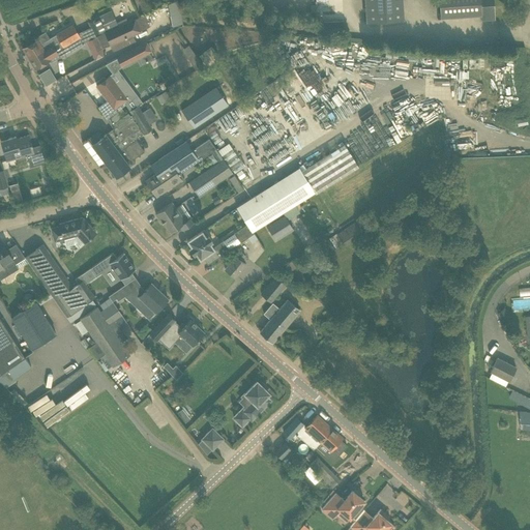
[(364,0),(366,23),(404,20),(402,0),(364,0)]
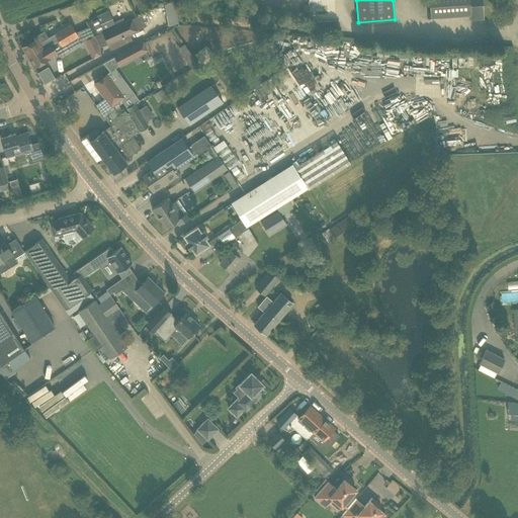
[(484,19),(482,0),(428,0),(430,17),(469,14),(470,20),(484,19)]
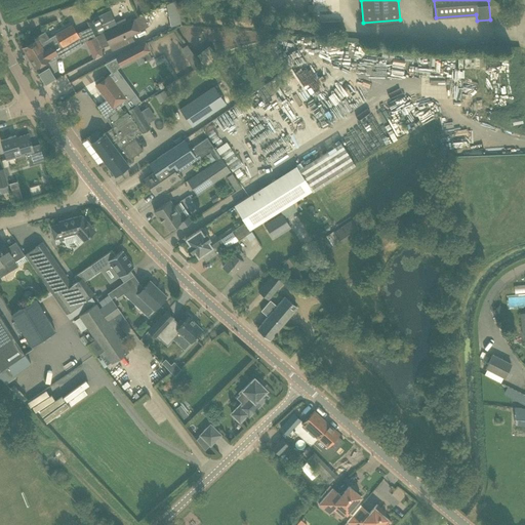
[(110,10),(86,22),(88,27),(93,37),(94,37),(95,37),(94,36),(104,32),(117,26),(110,10)]
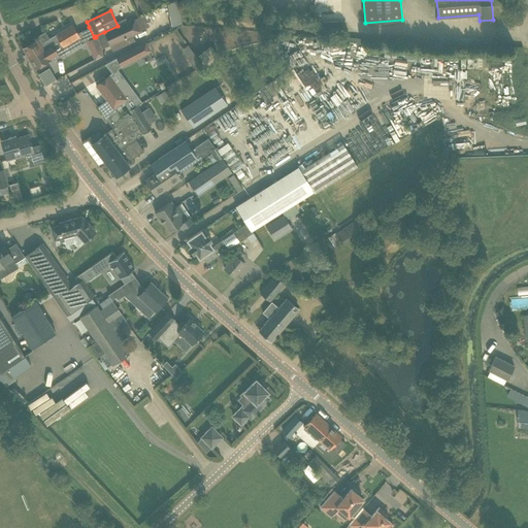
[(171,25),(179,24),(177,10),(169,11),(171,25)]
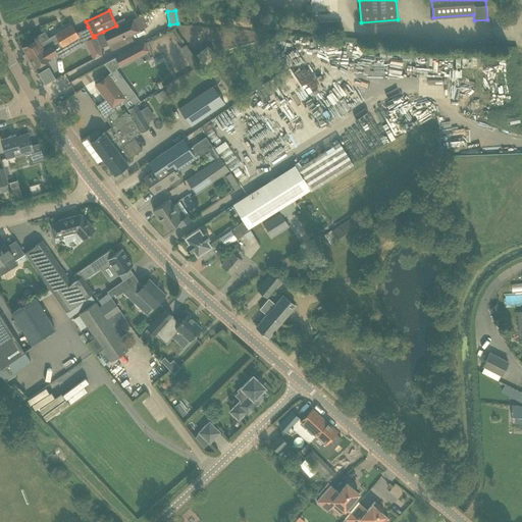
[(116,25),(103,32),(109,44),(127,36),(139,31),(133,18),(132,18),(116,25)]
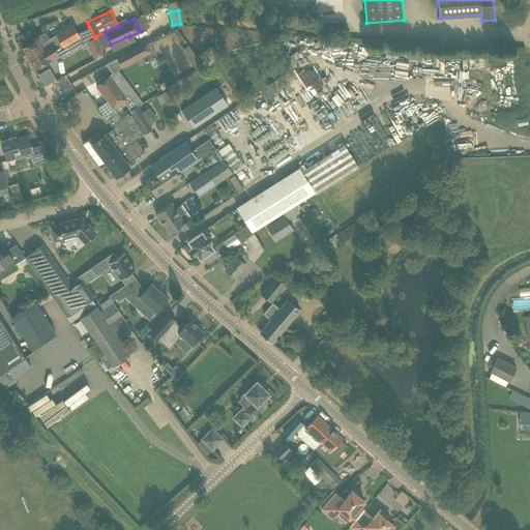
[(23,48),(22,48),(29,58),(57,41),(58,42),(66,37),(70,43),(80,38),(70,23),(48,37),(45,31),(35,36),(37,39),(31,42),(23,48)]
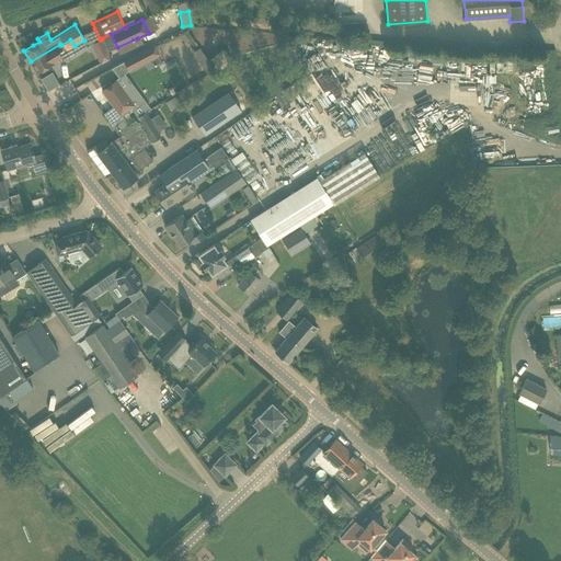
[(31,61),(37,73),(37,72),(53,64),(54,65),(63,59),(64,60),(71,55),(77,52),(88,46),(84,41),(75,46),(70,39),(61,45),(60,44),(31,61)]
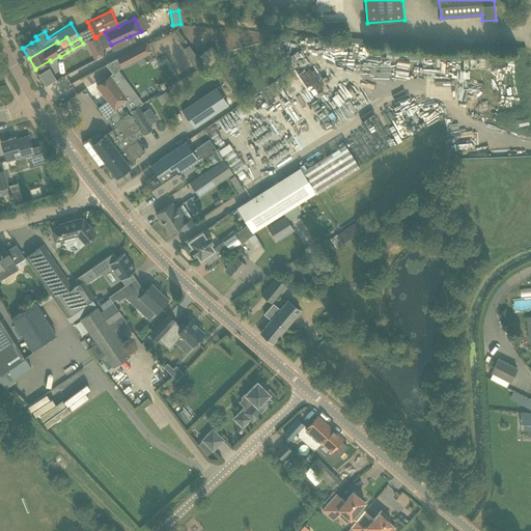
[(94,37),(86,42),(89,48),(99,44),(95,37),(94,37)]
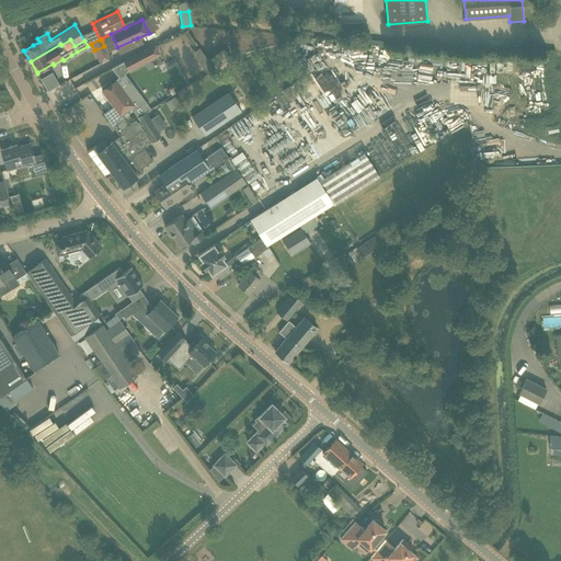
[(124,61),(128,70),(159,54),(155,45),(124,61)]
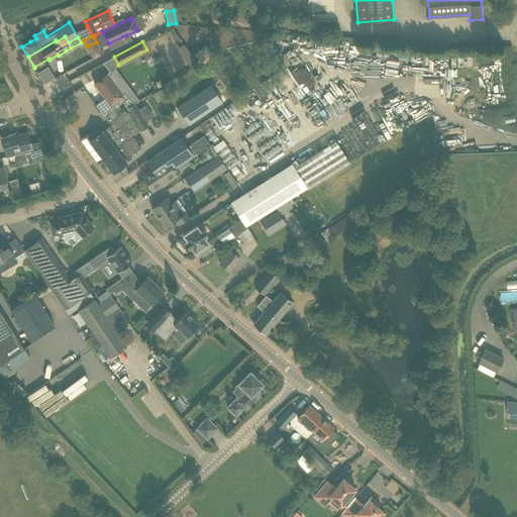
[(206,44),(194,54),(201,62),(212,53),(206,44)]
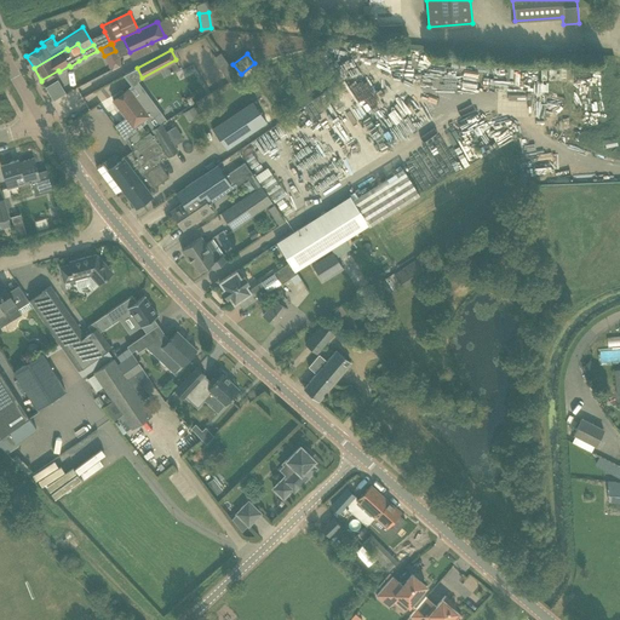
[(231,68),(223,73),(228,81),(236,76),(231,68)]
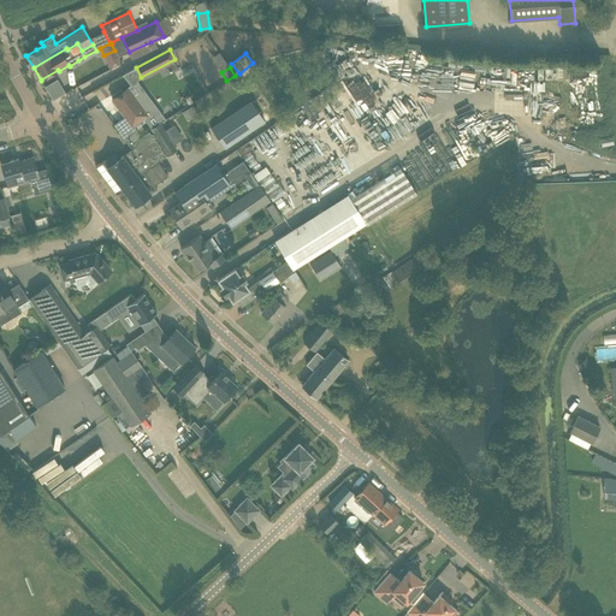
[(45,84),(49,99),(64,94),(59,80),(45,84)]
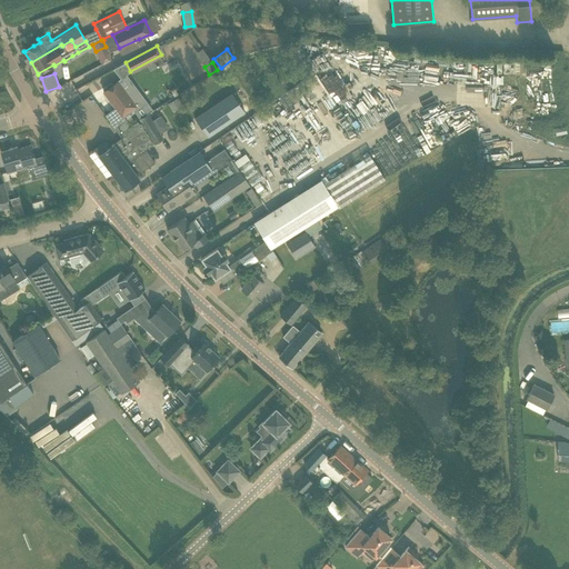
[(108,89),(103,92),(116,108),(106,116),(113,128),(127,118),(133,113),(138,119),(148,113),(152,111),(147,103),(140,95),(135,100),(119,80),(118,81),(113,85),(111,83),(107,86),(108,89)]
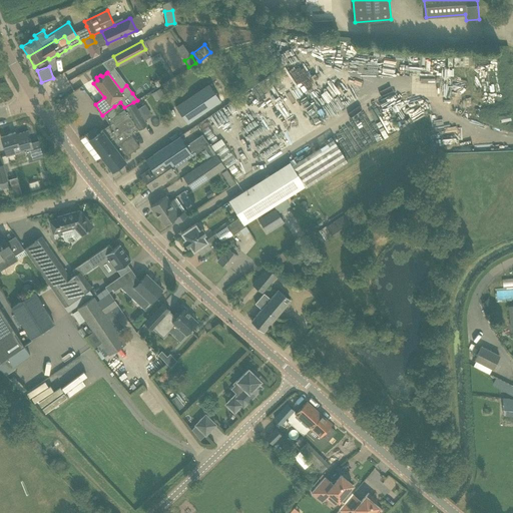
[(208,84),(175,106),(187,123),(220,101),(208,84)]
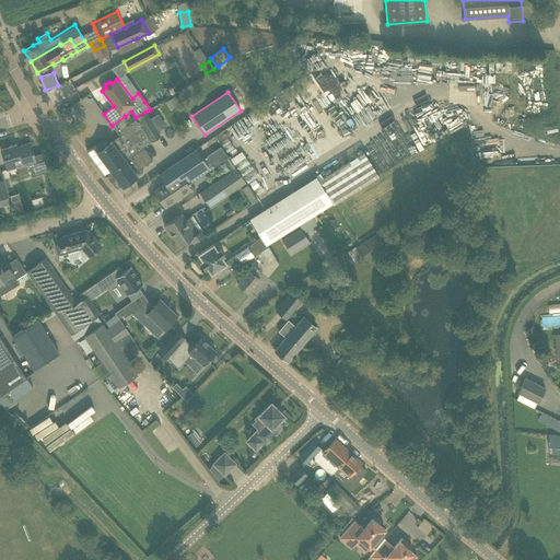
[(174,96),(165,102),(170,109),(178,104),(174,96)]
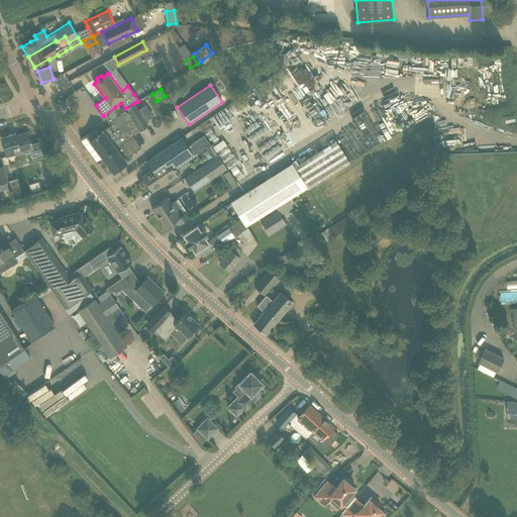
[(138,130),(139,131),(148,125),(134,103),(125,108),(125,109),(127,112),(138,130)]
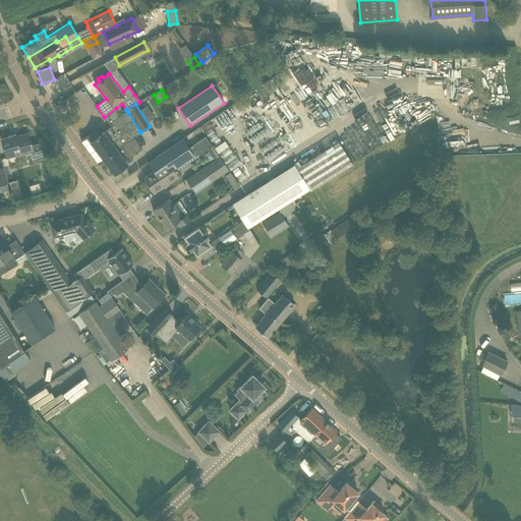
[(120,115),(116,108),(104,117),(111,126),(90,141),(103,160),(104,159),(132,138),(132,137),(140,132),(139,131),(128,113),(126,110),(120,115)]
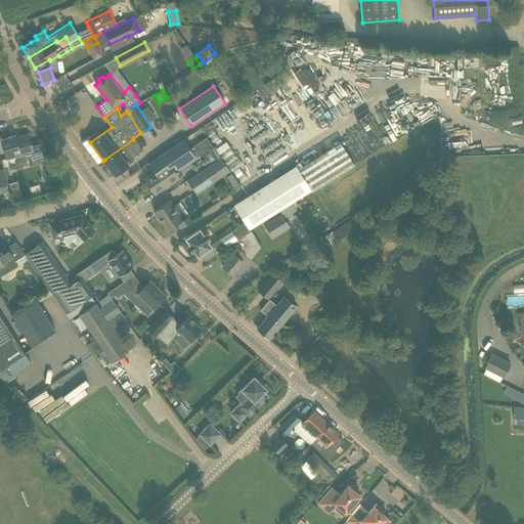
[(15,135),(0,140),(3,149),(6,159),(14,157),(15,160),(25,157),(26,156),(42,151),(40,145),(39,143),(32,145),(29,133),(16,137),(15,135)]
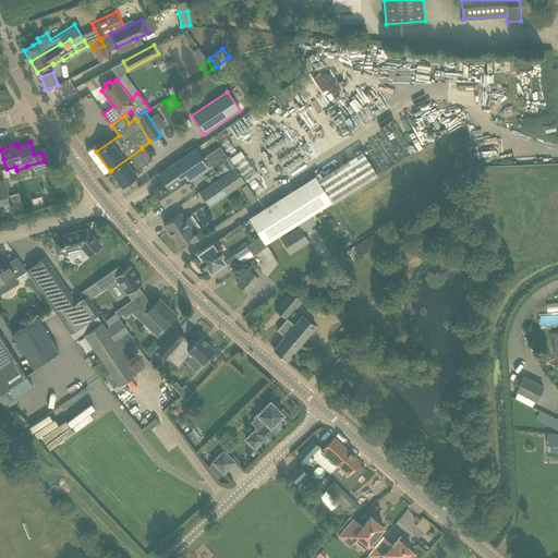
[(195,190),(187,180),(226,154),(220,146),(201,159),(194,148),(167,168),(158,173),(165,183),(154,190),(165,207),(173,201),(180,196),(182,198),(195,190)]
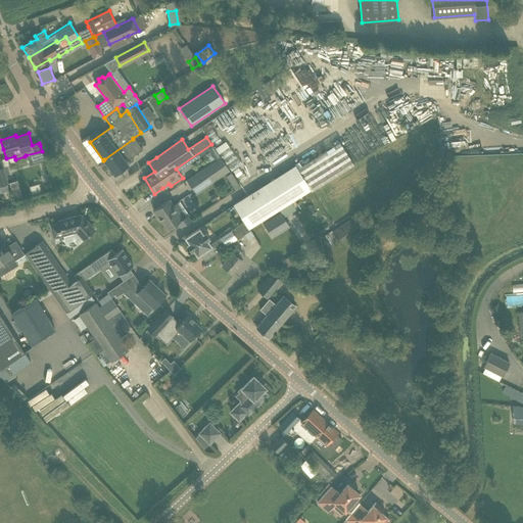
[(133,139),(104,159),(114,174),(133,159),(131,157),(142,149),(133,138),(133,139)]
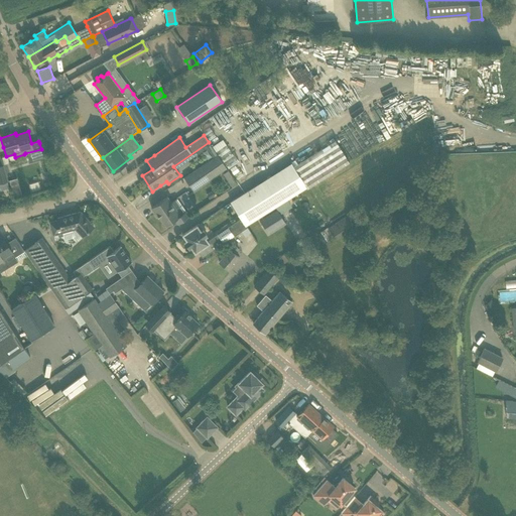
[(217,154),(215,155),(182,177),(192,191),(227,167),(217,154)]
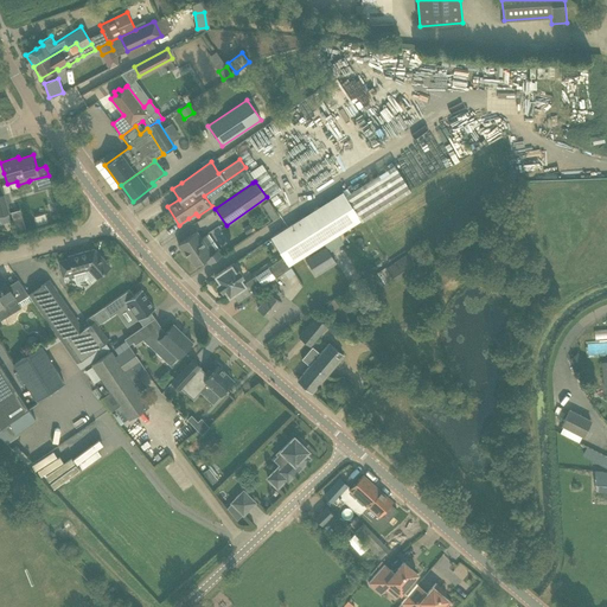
[(359,219),(343,196),(340,192),(270,236),(283,257),(268,267),(275,278),(291,267),(289,264),(359,219)]
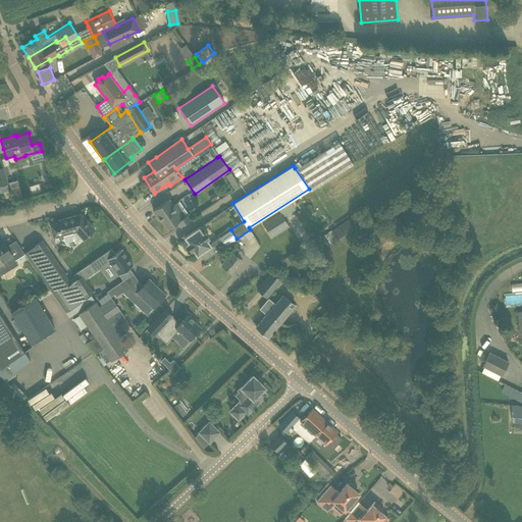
[(0,168),(0,188),(1,193),(9,191),(7,184),(3,168),(0,168)]
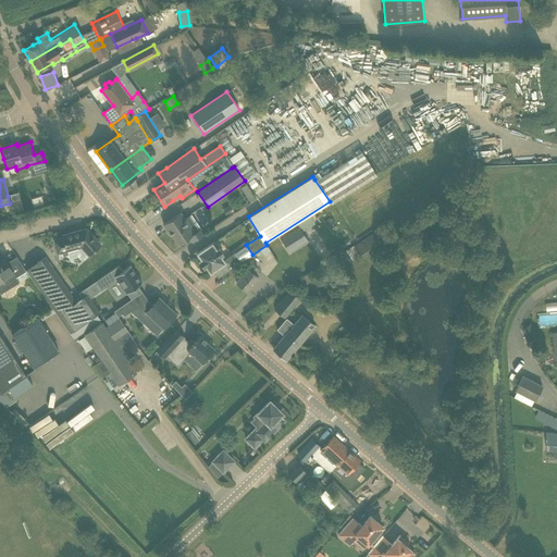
[(256,199),(246,184),(240,188),(249,202),(256,199)]
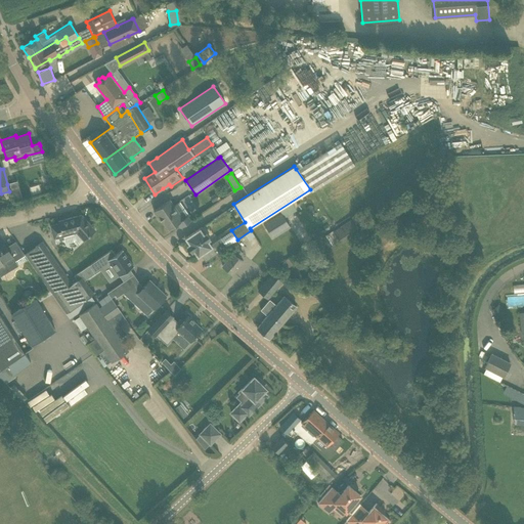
[(18,187),(10,189),(13,201),(22,199),(18,187)]
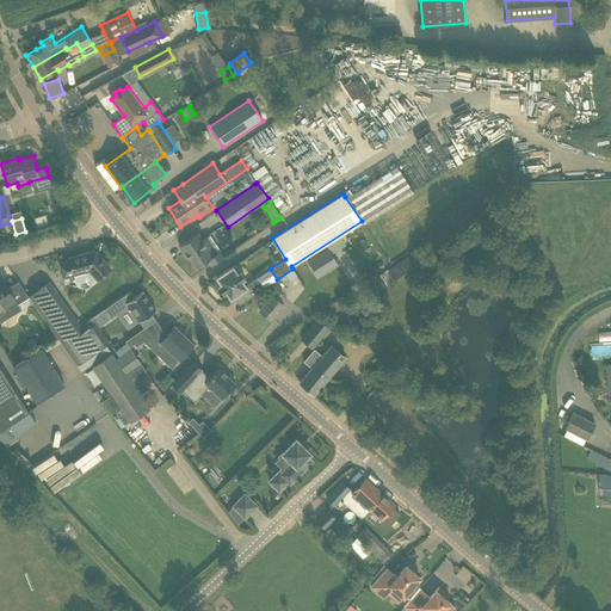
[(197,234),(189,239),(179,246),(184,253),(186,252),(196,267),(207,260),(210,266),(223,257),(220,251),(209,234),(201,240),(197,234)]
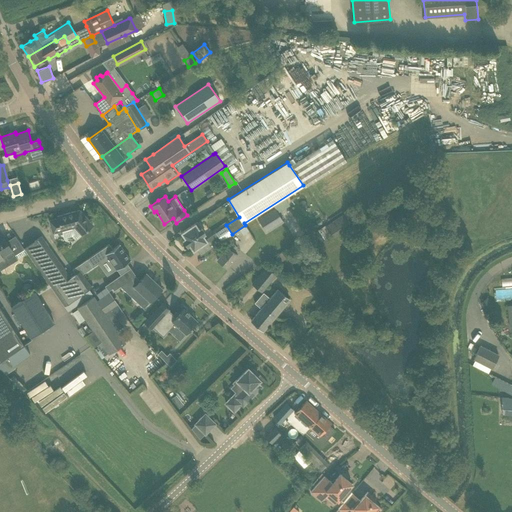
[(283,222),(275,208),(257,219),(266,233),(283,222)]
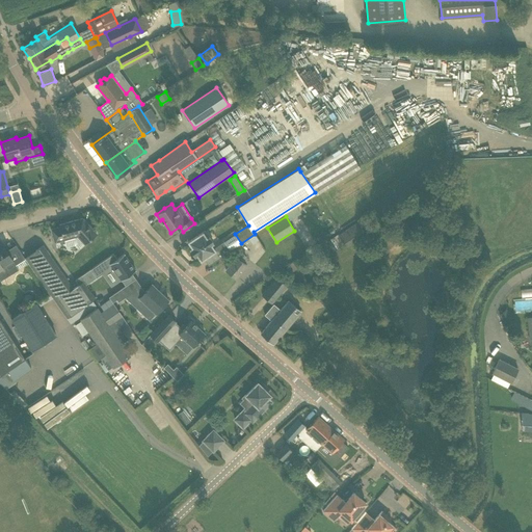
[(78,248),(84,243),(84,244),(96,234),(82,218),(59,224),(59,227),(51,229),(55,242),(64,239),(67,247),(75,245),(78,248)]
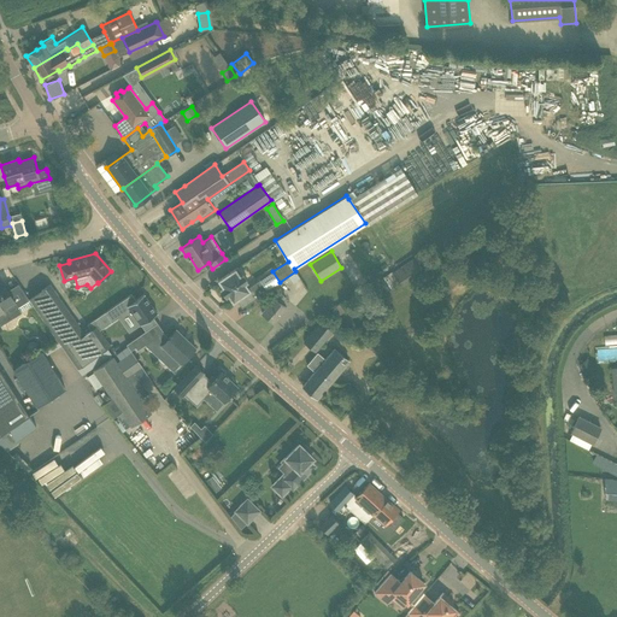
[(400,286),(422,272),(421,271),(429,264),(423,254),(422,254),(421,253),(392,272),(391,271),(372,283),(376,289),(382,286),(386,292),(398,283),(400,286)]
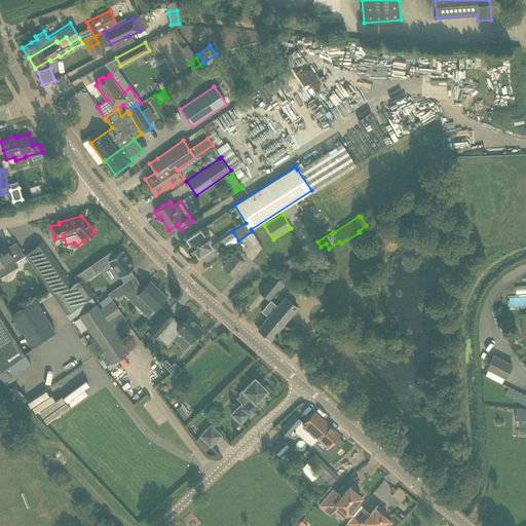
[(194,233),(186,239),(190,246),(189,246),(193,252),(194,252),(198,258),(201,256),(205,262),(227,248),(223,240),(221,238),(211,246),(209,241),(211,240),(207,234),(204,235),(200,229),(194,233)]
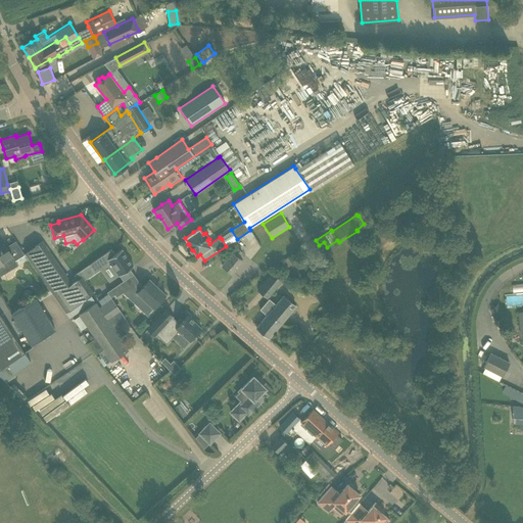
[(250,230),(245,234),(248,239),(254,235),(250,230)]
